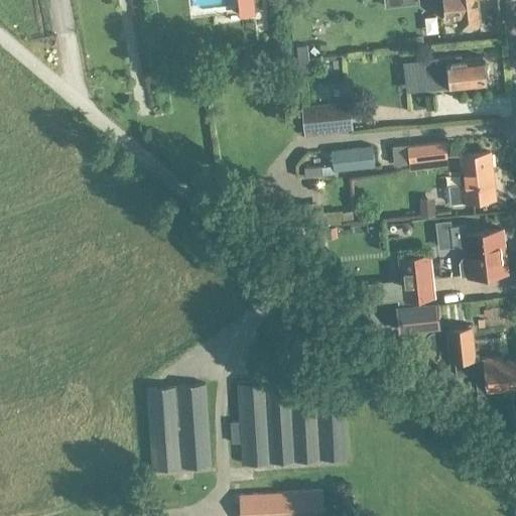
[(444,0),(445,3),(440,4),(442,15),(446,14),(447,20),(459,18),(460,24),(480,22),(477,0),(444,0)]
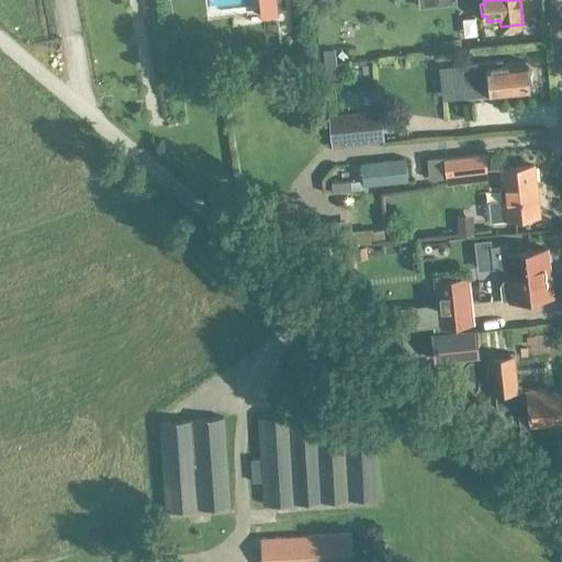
[(356,56),(339,57),(339,44),(323,45),(324,71),(356,70),(356,56)]
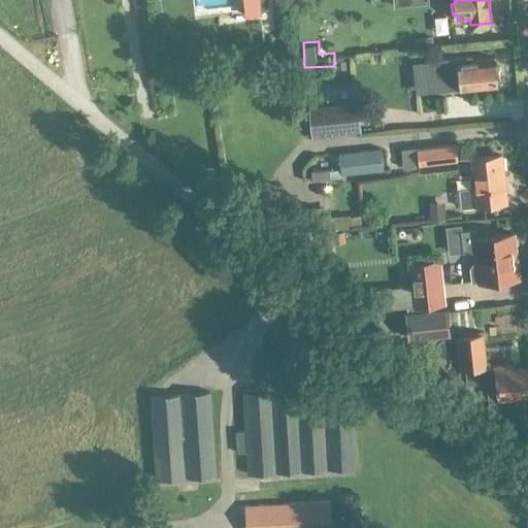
[(471,57),(415,63),(418,92),(436,90),(436,91),(461,88),(462,90),(497,86),(494,58),(472,61),(471,57)]
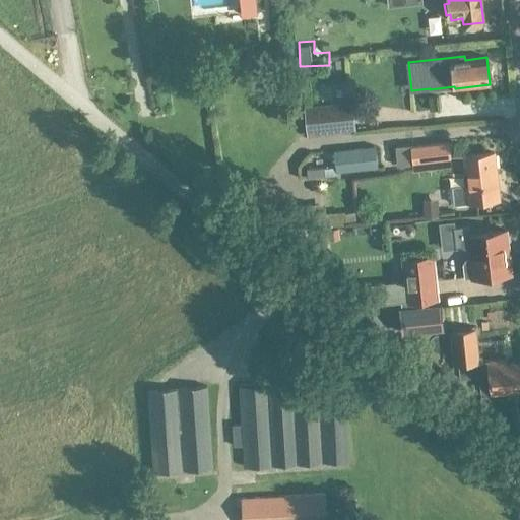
[(193,69),(193,68),(180,69),(181,80),(193,80),(193,69)]
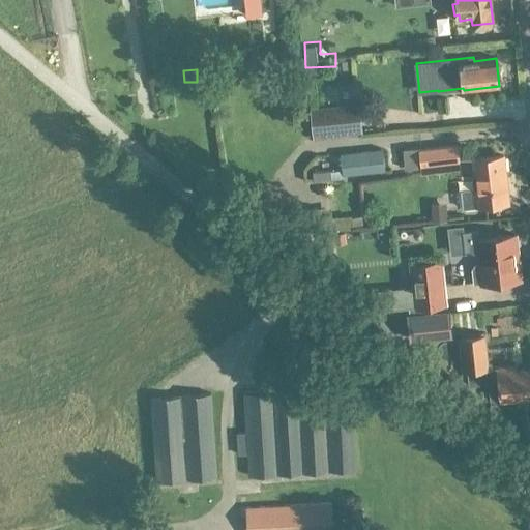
[(363,134),(361,114),(360,106),(311,110),(313,139),(363,134)]
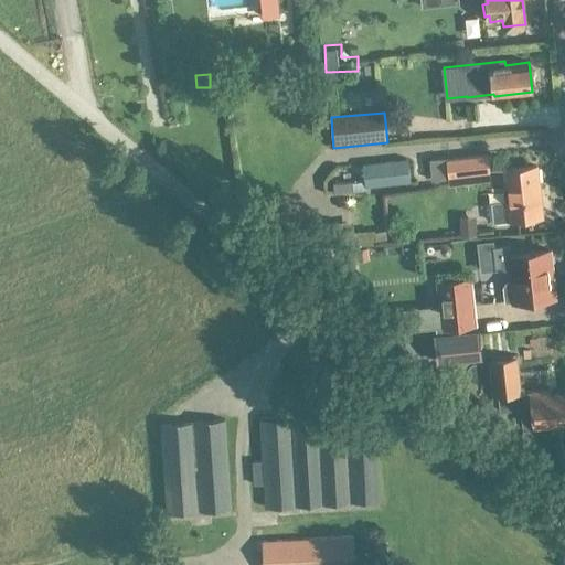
[(447,158),(428,160),(430,181),(449,180),(449,178),(490,173),(489,155),(447,160),(447,158)]
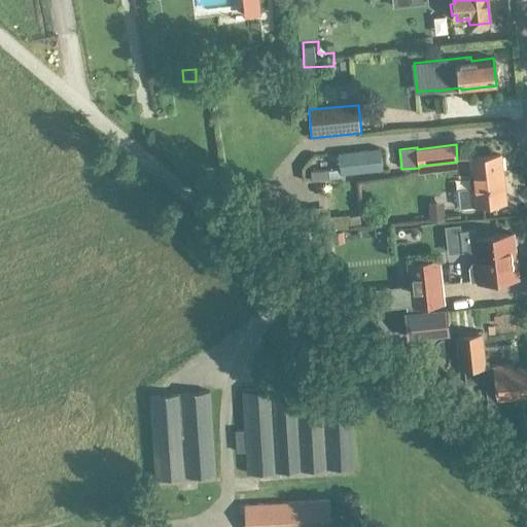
[(329,170),(330,178),(342,177),(342,176),(383,171),(381,151),(346,154),(338,155),(340,169),(329,170)]
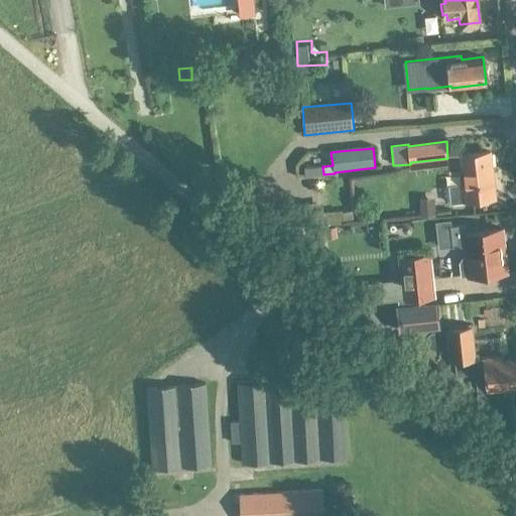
[(464,185),(449,186),(452,204),(495,199),(490,152),(460,156),(464,185)]
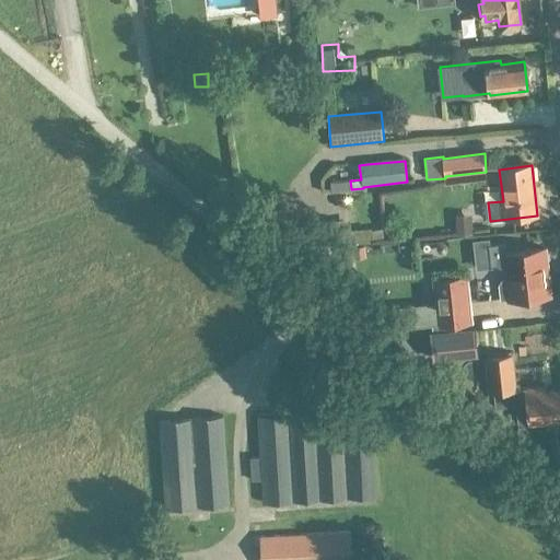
[(470,213),(457,213),(457,232),(471,232),(471,222),(470,213)]
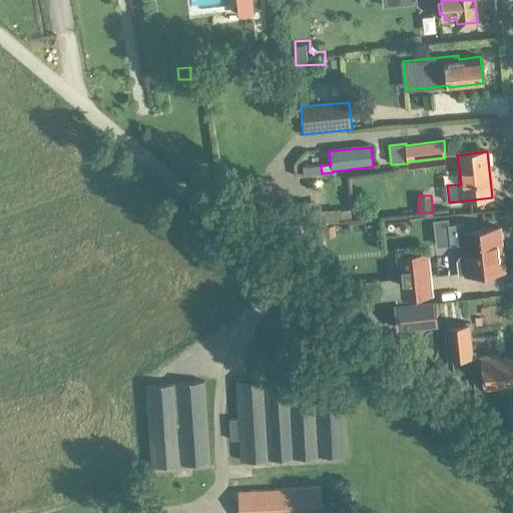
[(323,224),(322,211),(321,201),(307,203),(310,226),(323,225),(323,224)]
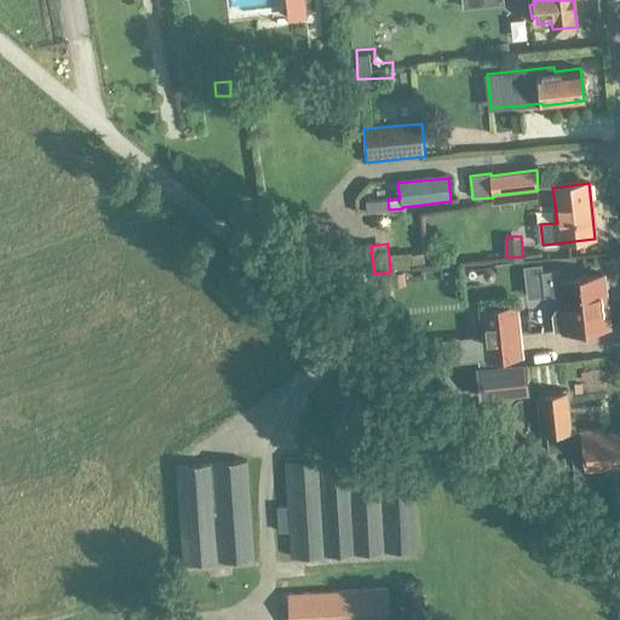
[(560,269),(540,271),(543,294),(563,292),(564,298),(566,311),(564,311),(567,332),(603,327),(603,322),(608,322),(603,276),(602,271),(561,276),(560,269)]
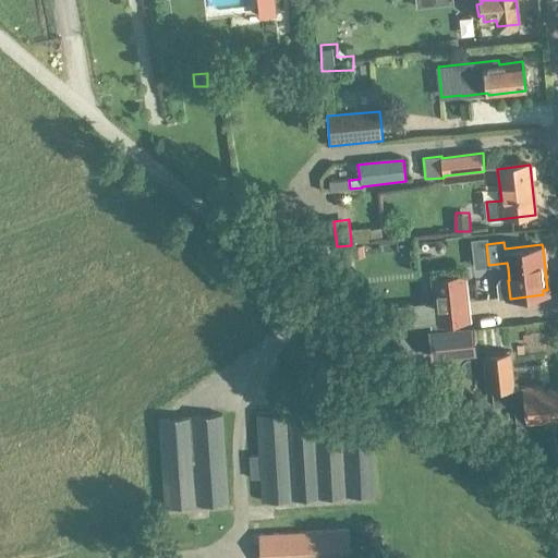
[(363,244),(352,245),(353,257),(364,256),(363,244)]
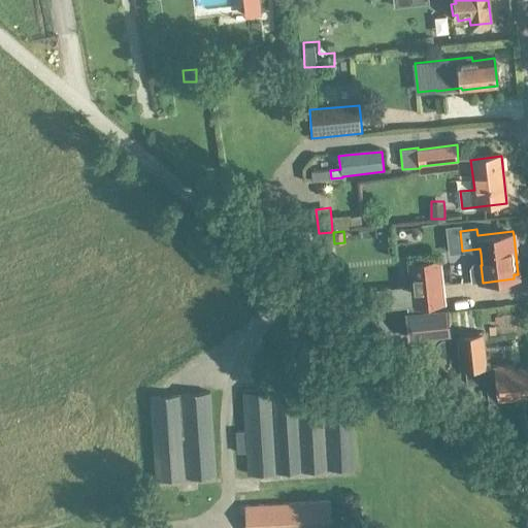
[(409,265),(411,289),(411,293),(400,294),(401,307),(429,305),(443,303),(439,262),(409,265)]
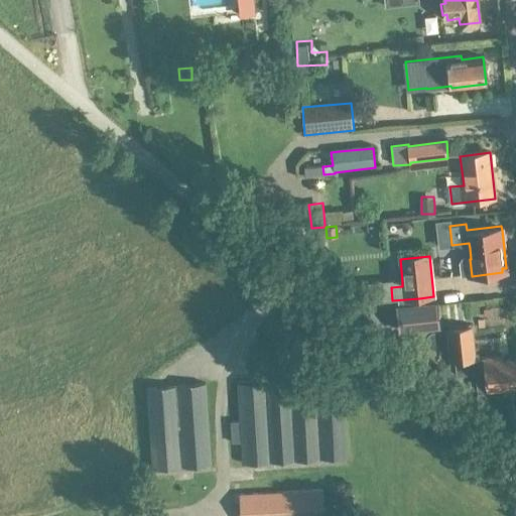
[(402,286),(402,282),(365,285),(366,307),(385,306),(385,301),(392,300),(391,287),(402,286)]
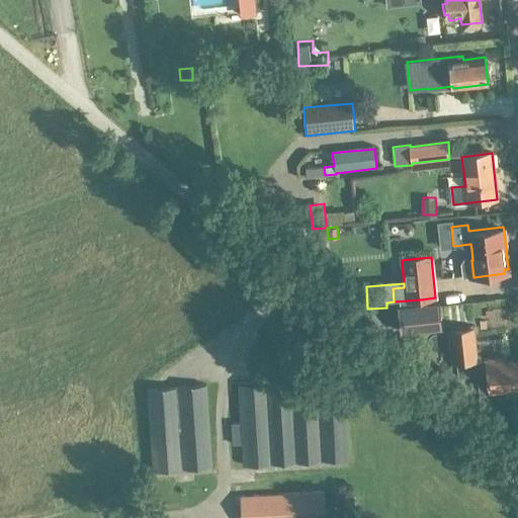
[(400,308),(402,332),(441,329),(439,305),(400,308)]
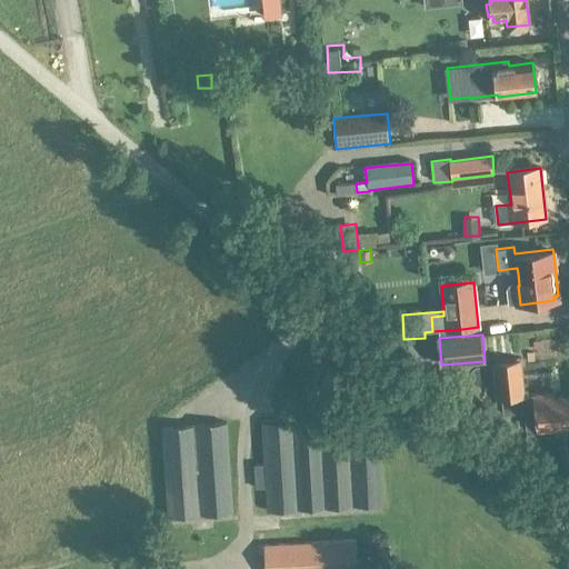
[(519,363),(495,367),(498,399),(501,399),(522,397),(519,363)]
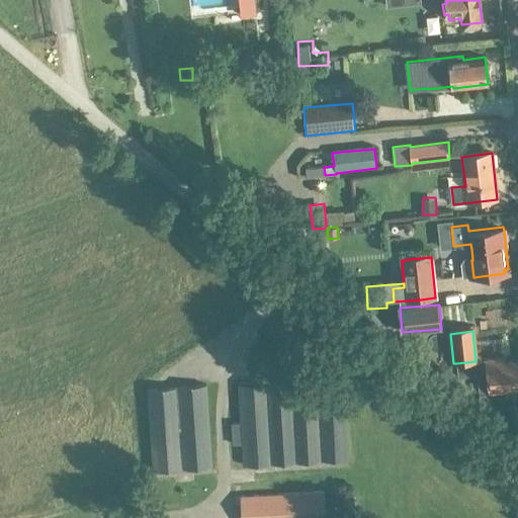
[(504,358),(476,361),(456,363),(458,377),(478,375),(479,393),(517,389),(517,361),(505,363),(504,358)]
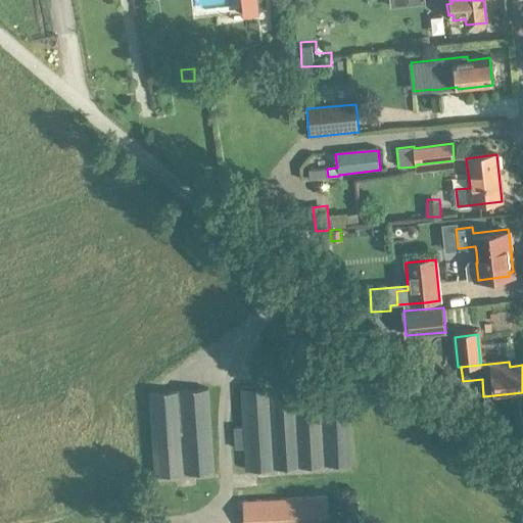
[(242,427),(234,428),(235,450),(243,450),(245,471),(352,464),(348,382),(240,389),(242,427)]
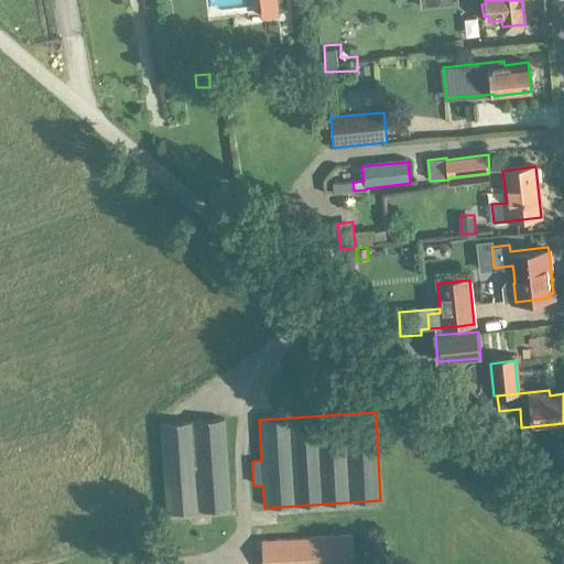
[(225,419),(160,424),(165,513),(231,508),(225,419)]
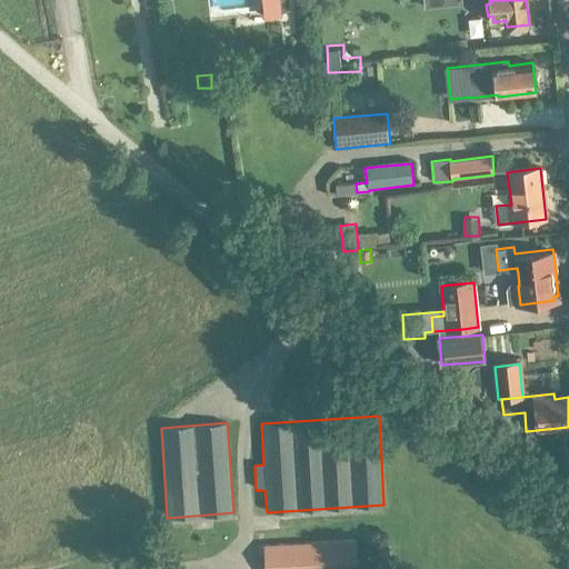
[(356,568),(355,541),(266,546),(266,568),(356,568)]
